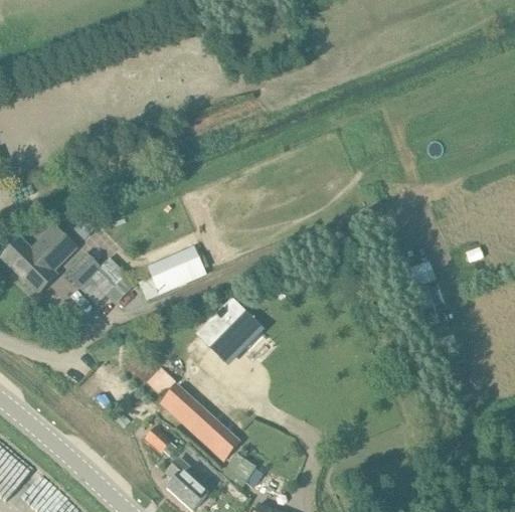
[(1,258),(37,293),(55,275),(51,271),(74,247),(53,227),(30,249),(19,239),(1,258)]
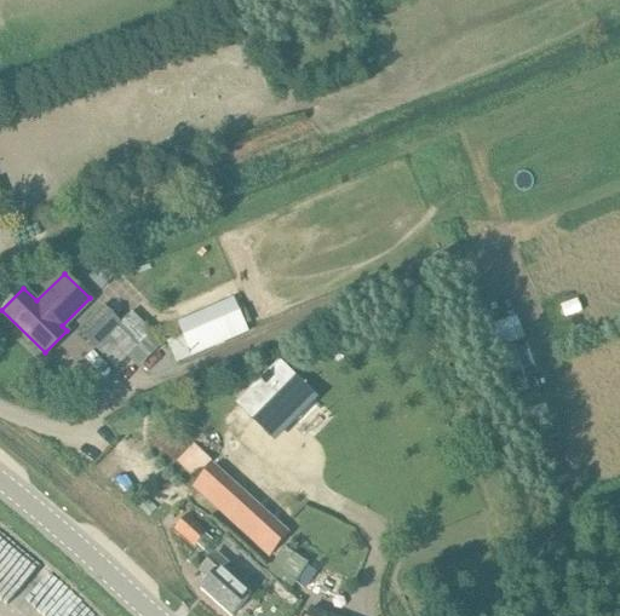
[(167,339),(177,361),(248,330),(234,295),(177,320),(182,332),(167,339)]
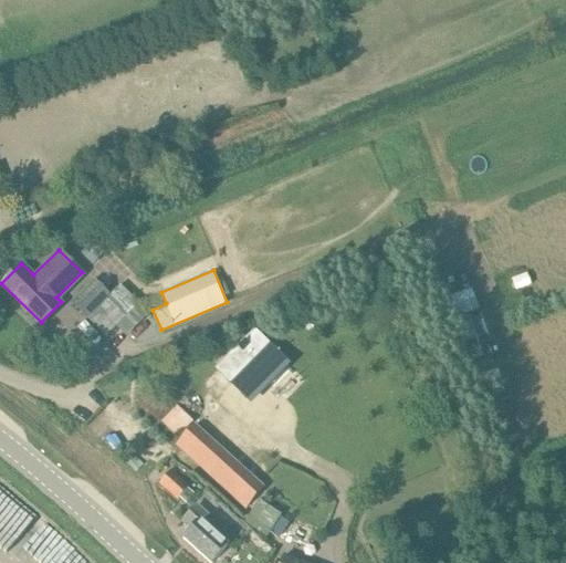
[(511,280),(514,288),(530,281),(527,273),(511,280)]
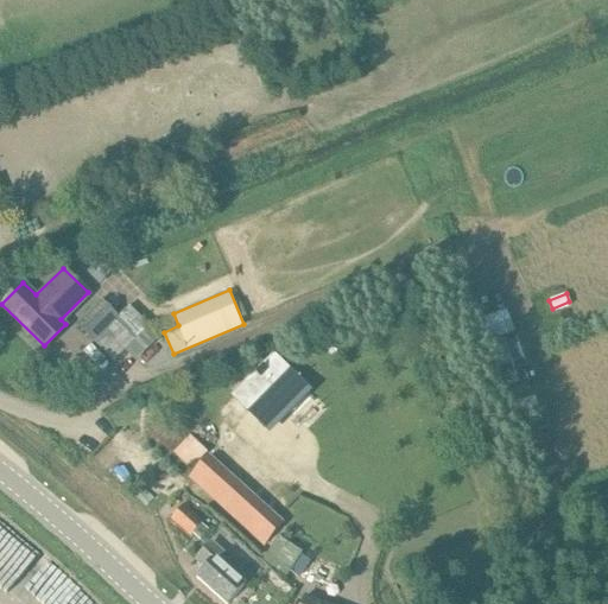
[(125,348),(138,361),(162,337),(147,323),(149,323),(128,303),(119,313),(102,297),(75,323),(94,341),(95,339),(114,358),(125,348)]
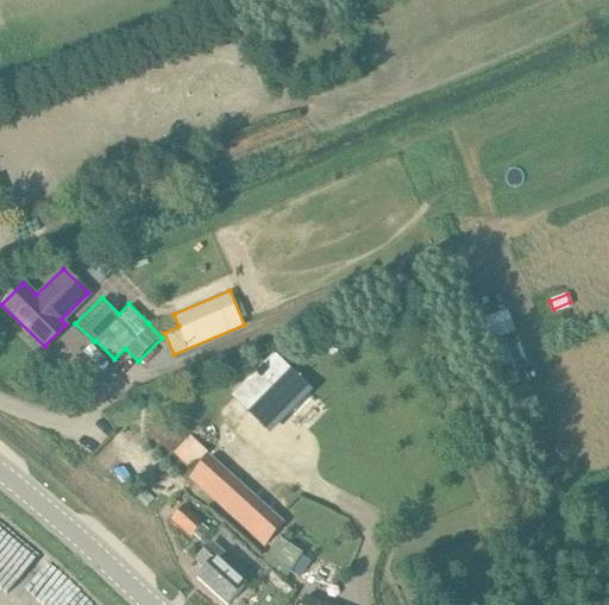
[(477,341),(498,332),(490,310),(469,319),(477,341)]
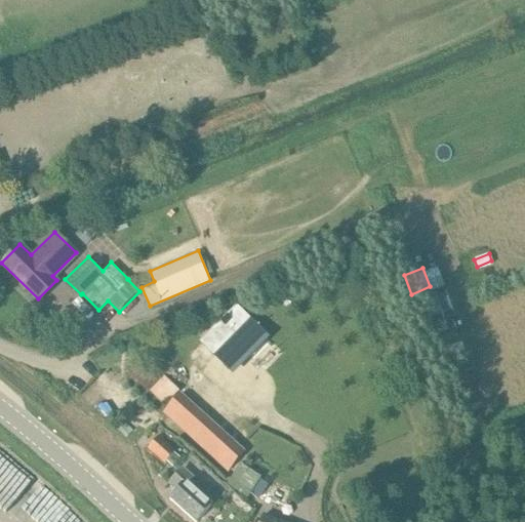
[(229,368),(265,332),(237,305),(201,340),(229,368)]
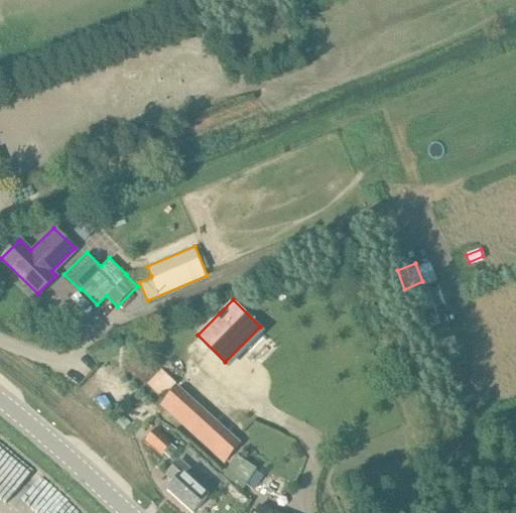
[(161,404),(224,460),(240,442),(177,386),(161,404)]
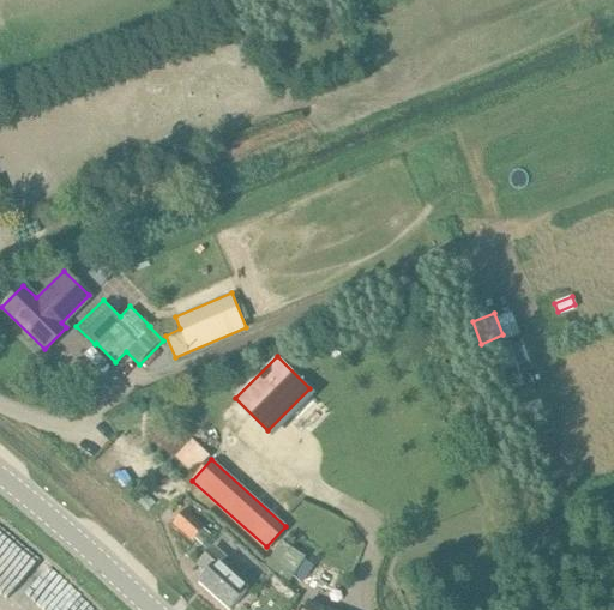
[(196,537),(204,544),(212,535),(203,526),(205,524),(185,507),(172,523),(192,541),(196,537)]
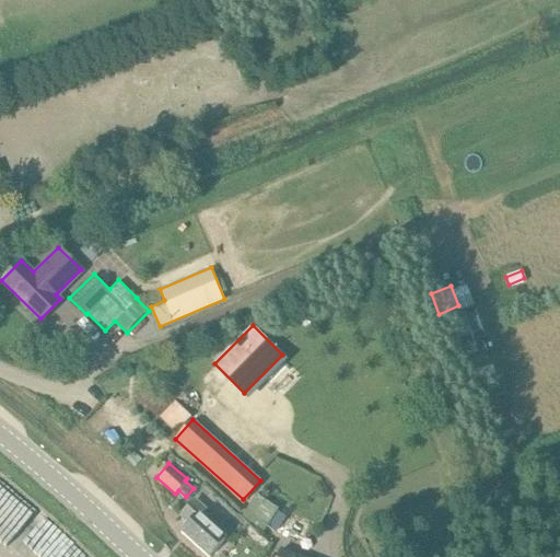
[(248,509),(269,523),(280,508),(259,494),(248,509)]
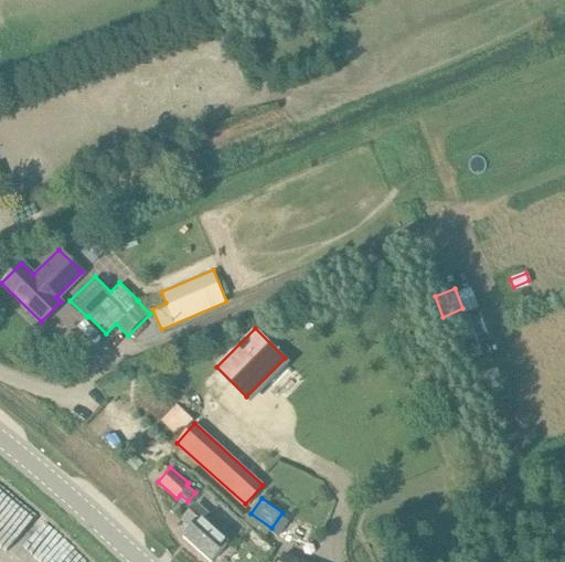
[(182,534),(212,560),(228,540),(204,519),(209,512),(196,501),(183,518),(191,525),(182,534)]
